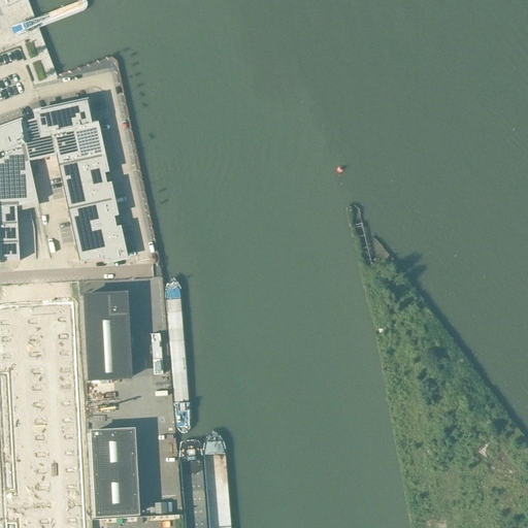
[(21,122),(29,161),(56,156),(77,151),(72,128),(90,124),(88,116),(90,114),(87,101),(34,112),(35,116),(36,119),(28,122),(22,124),(21,122)]
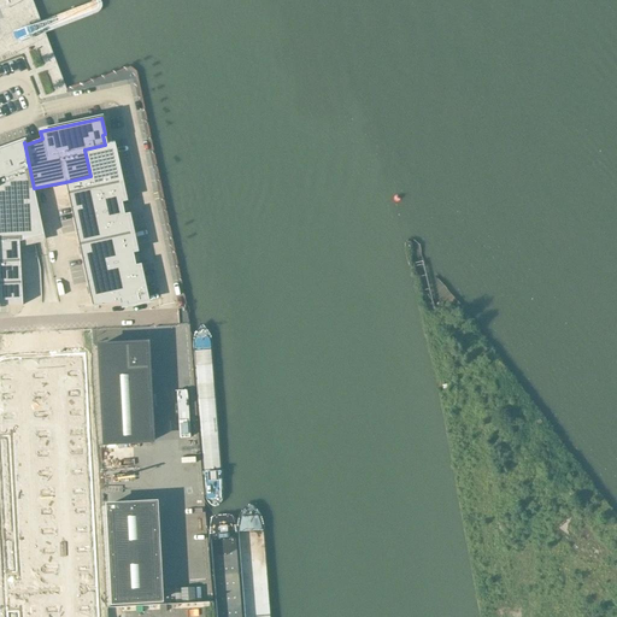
[(24,142),(0,151),(0,242),(19,242),(45,236),(34,188),(24,142)]
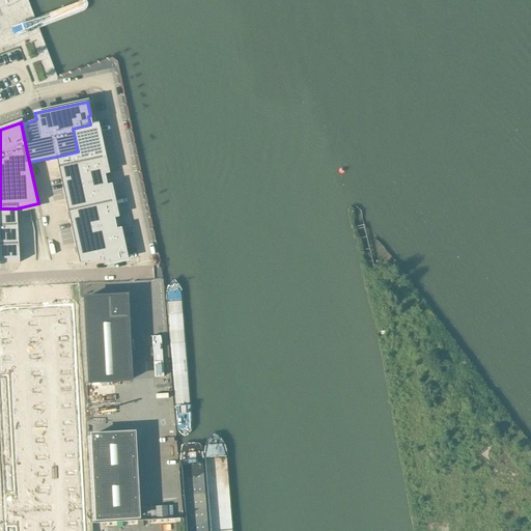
[(78,151),(56,157),(59,167),(102,158),(104,158),(96,123),(94,123),(90,124),(73,129),(78,151)]
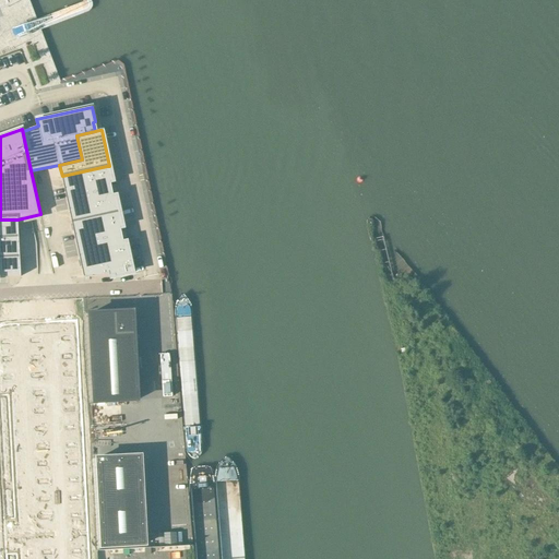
[(107,166),(62,176),(67,199),(113,189),(110,182),(113,182),(109,166),(107,166)]
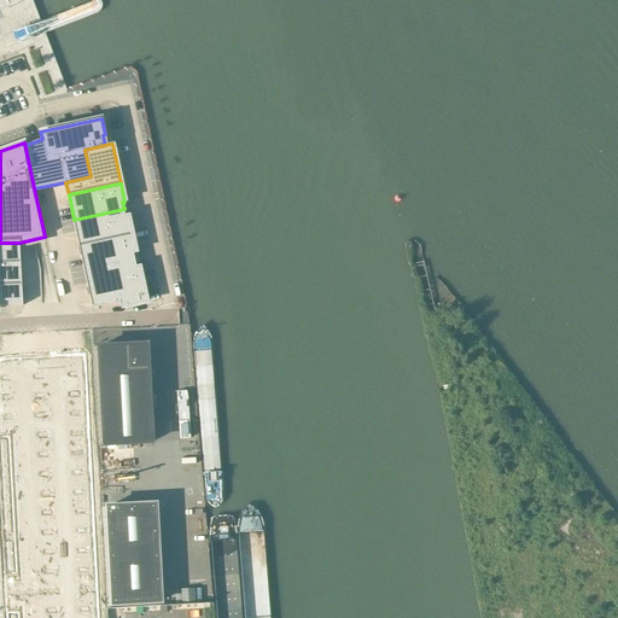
[(124,209),(74,220),(79,244),(129,233),(132,233),(128,216),(126,216),(126,215),(124,209)]
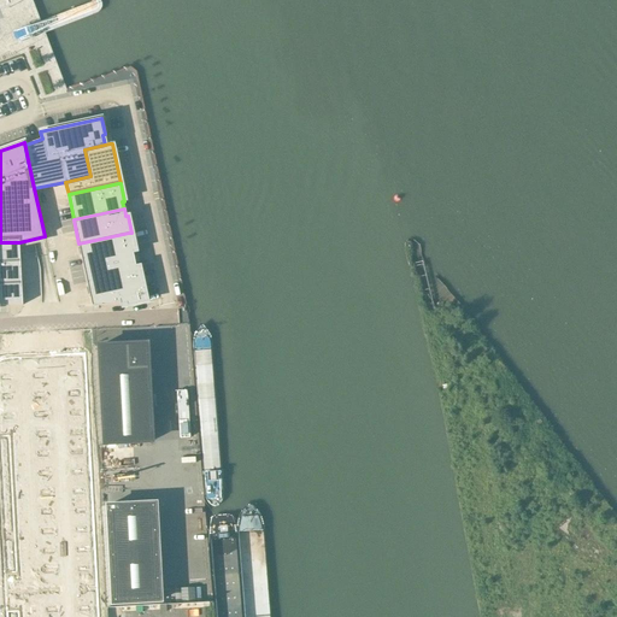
[(129,233),(78,244),(84,269),(135,258),(134,253),(136,252),(131,233),(129,233)]
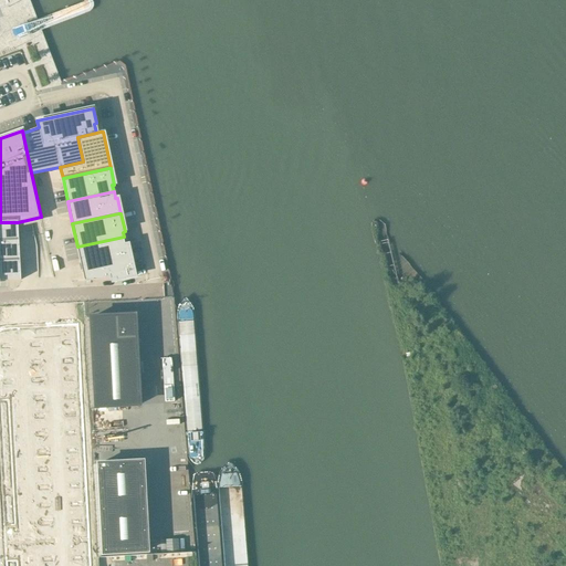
[(18,222),(0,222),(0,242),(19,241),(18,222)]
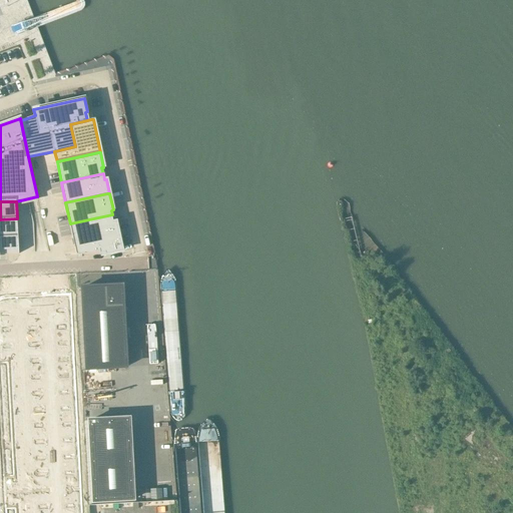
[(112,214),(70,223),(74,244),(116,235),(118,234),(116,221),(113,222),(112,214)]
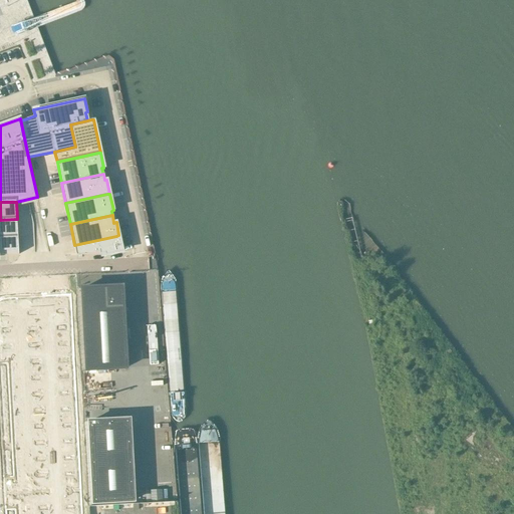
[(17,219),(0,220),(0,237),(18,237),(17,219)]
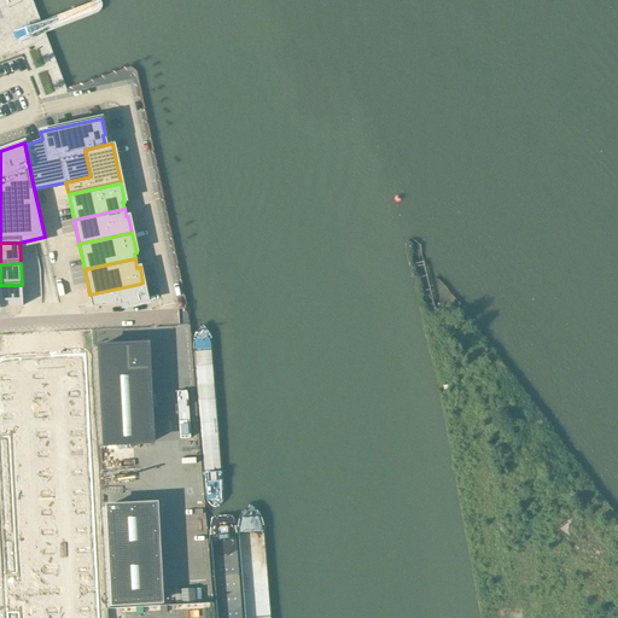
[(140,284),(89,295),(93,307),(122,305),(127,304),(128,307),(145,303),(147,302),(143,283),(140,284)]
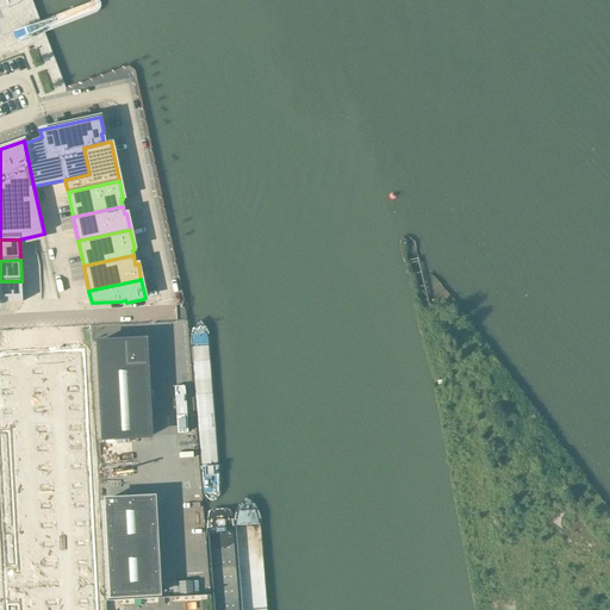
[(22,281),(0,281),(0,302),(23,302),(22,281)]
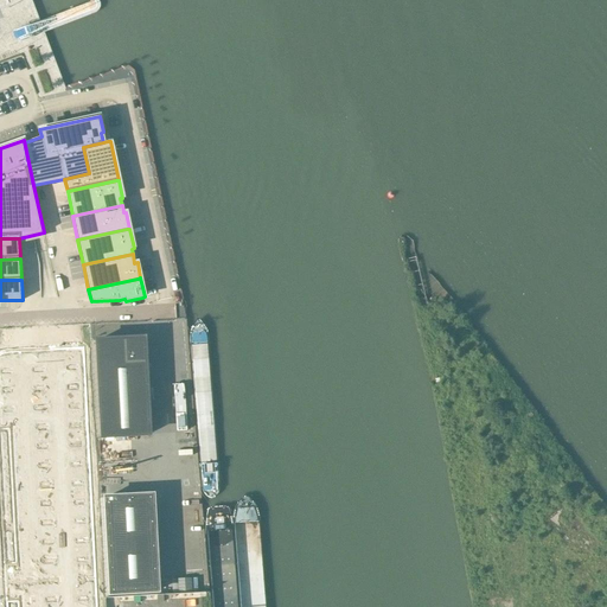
[(102,436),(149,434),(145,338),(97,340),(102,436)]
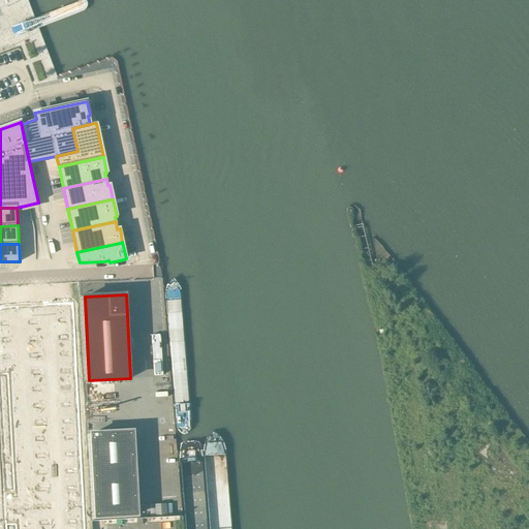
[(0,492),(3,492),(4,508),(84,504),(73,303),(5,306),(4,306),(3,306),(2,307),(0,307),(0,492)]
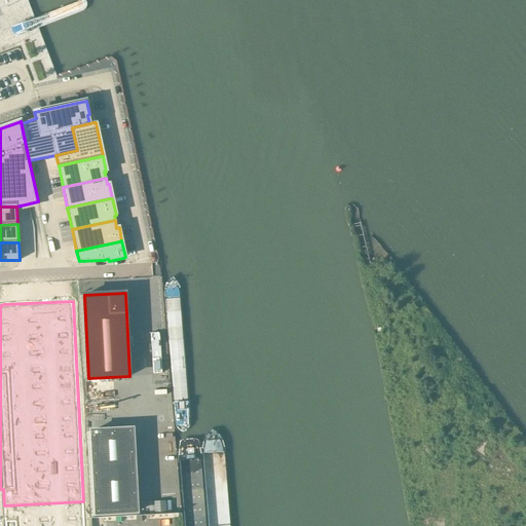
[(91,431),(96,514),(137,512),(133,429),(91,431)]
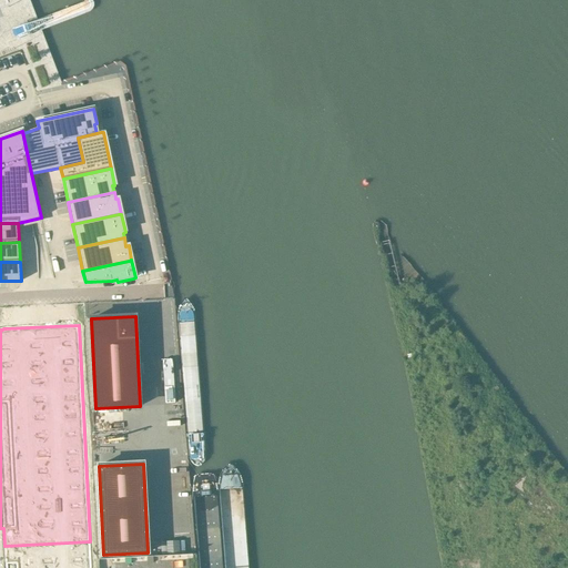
[(6,563),(0,561),(0,567),(91,567),(90,541),(4,546),(6,563)]
